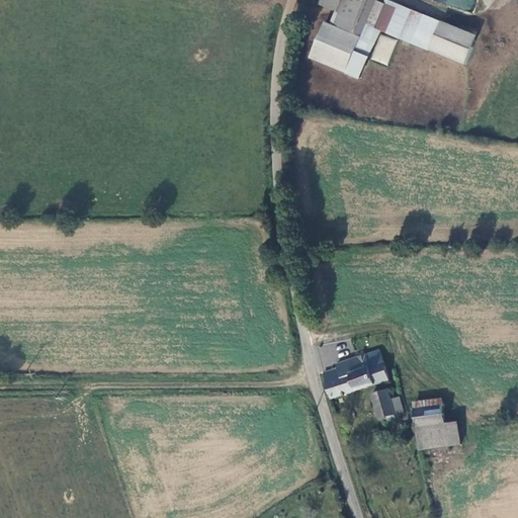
[(321,0),(320,4),(335,10),(339,0),(321,0)]
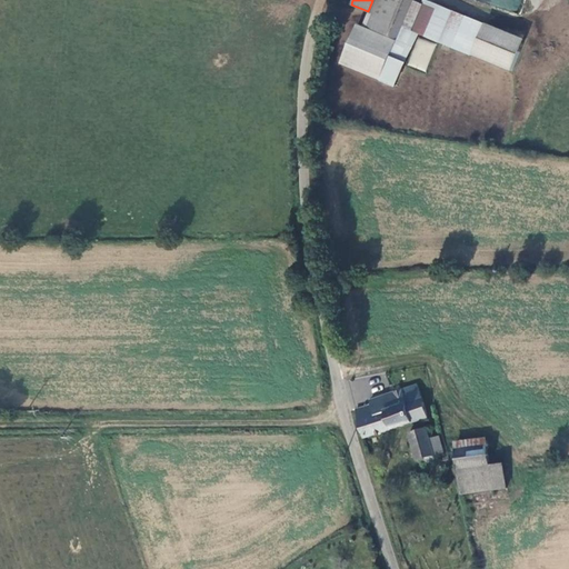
[(401,0),(372,0),(368,11),(363,23),(388,33),(401,0)]
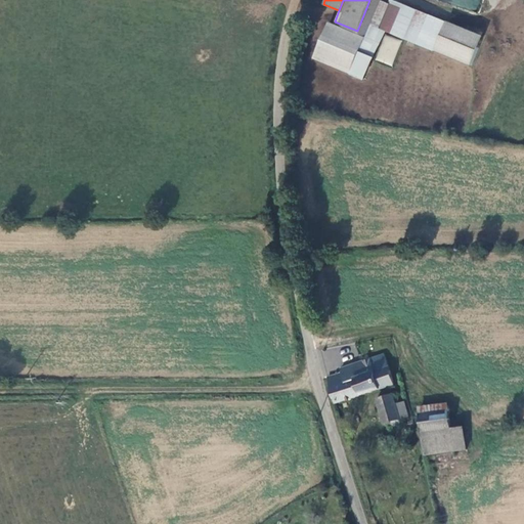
[(377,28),(387,3),(379,0),(369,0),(357,31),(355,34),(363,37),(349,73),(362,79),(383,31),(377,28)]
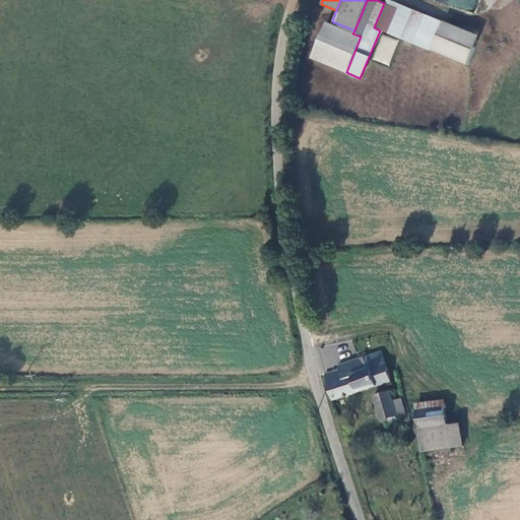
[(433,0),(477,12),(480,0),(433,0)]
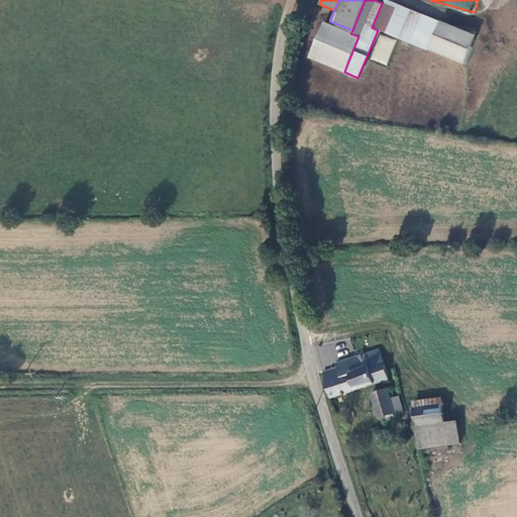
[(382,3),(372,27),(378,30),(461,64),(474,35),(438,21),(396,4),(395,8),(382,3)]
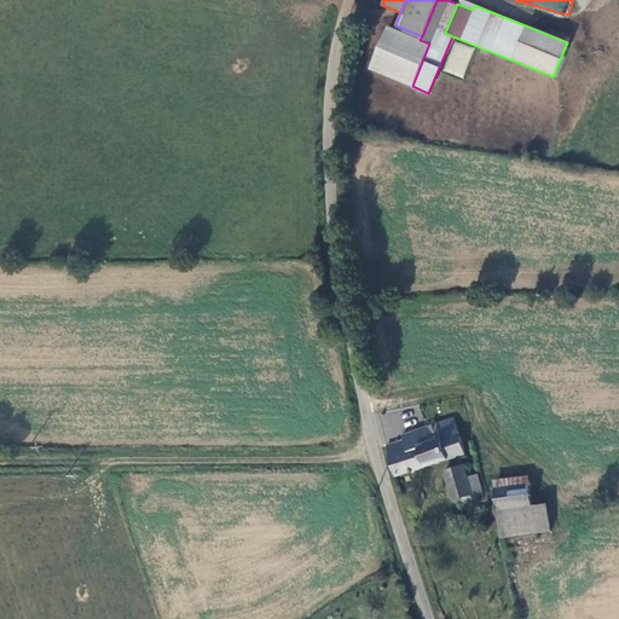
[(387,27),(370,68),(412,86),(429,44),(420,40),(387,27)]
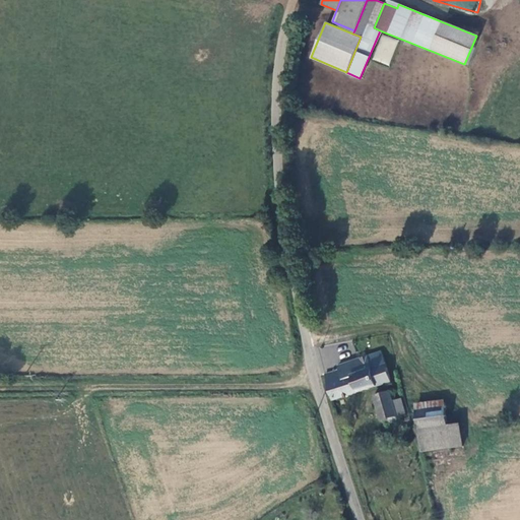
[(388,65),(398,41),(383,34),(373,59),(388,65)]
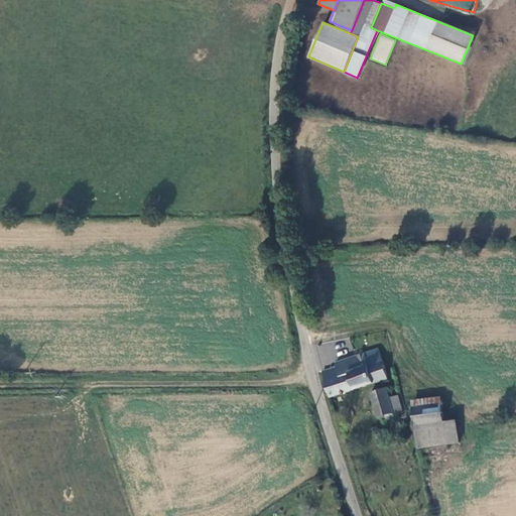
[(338,367),(323,371),(330,398),(388,381),(379,350),(336,362),(338,367)]
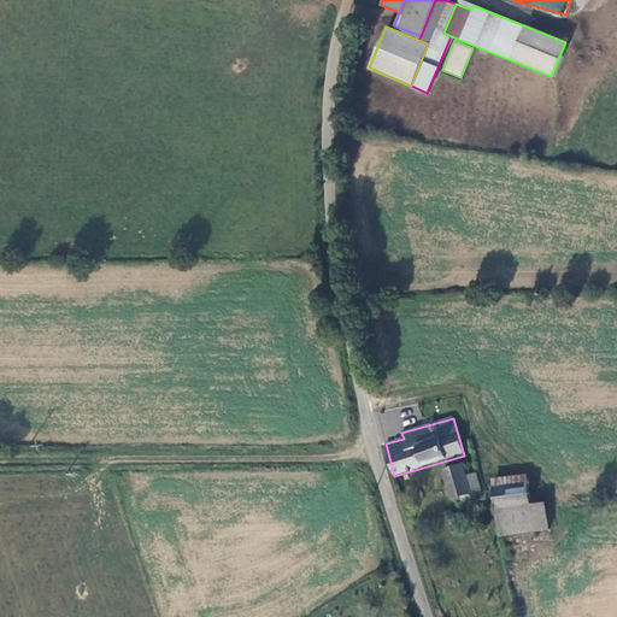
[(459,501),(460,506),(474,503),(471,494),(468,477),(464,465),(445,470),(453,503),(459,501)]
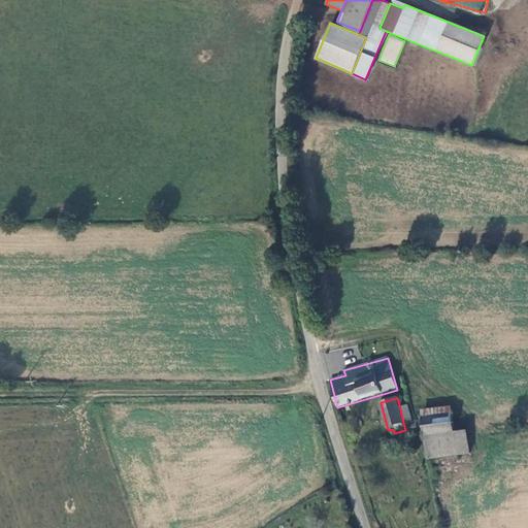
[(413,421),(408,406),(400,408),(403,423),(413,421)]
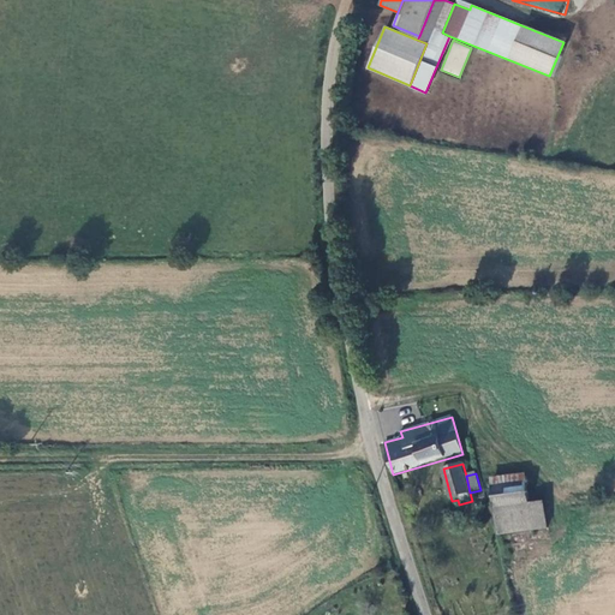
[(494,488),(501,535),(549,527),(545,501),(530,503),(527,483),(494,488)]
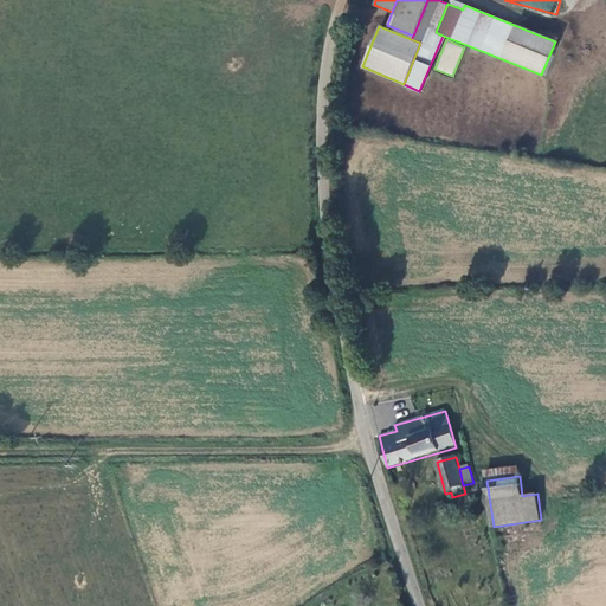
All buildings are outlined.
